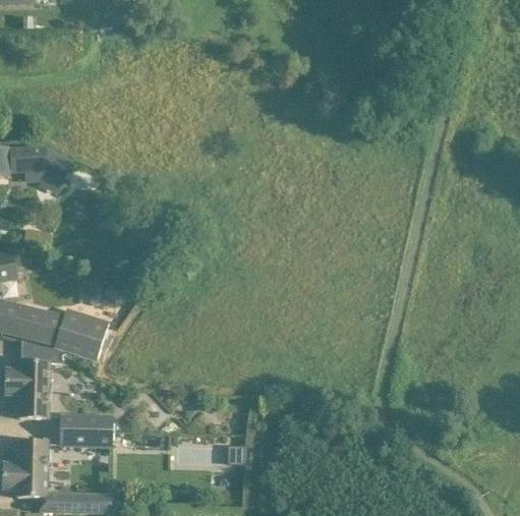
[(0,175),(5,176),(5,172),(23,171),(24,180),(40,179),(38,184),(57,192),(71,159),(44,145),(0,147),(0,175)]
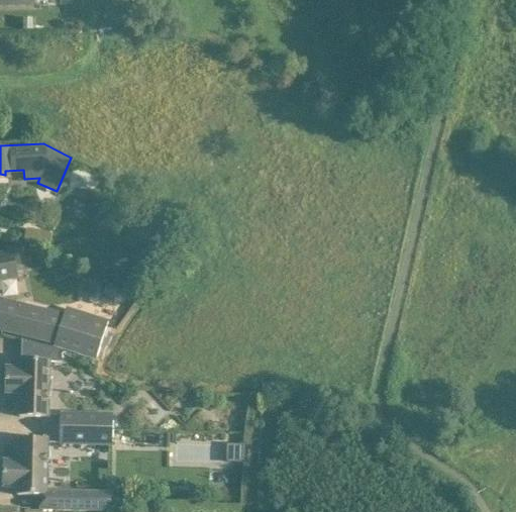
[(77,164),(71,175),(98,188),(104,177),(77,164)]
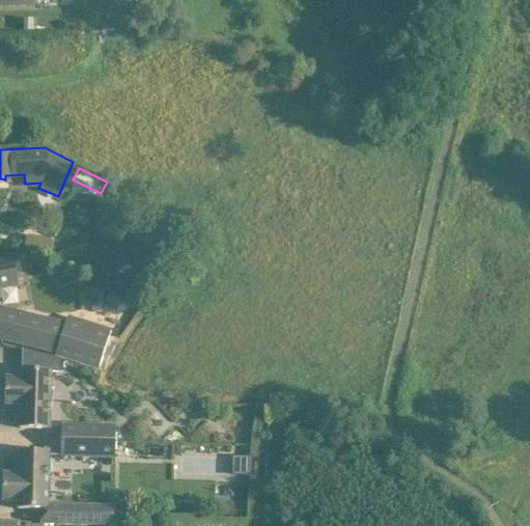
[(0,283),(14,281),(8,257),(0,258),(0,283)]
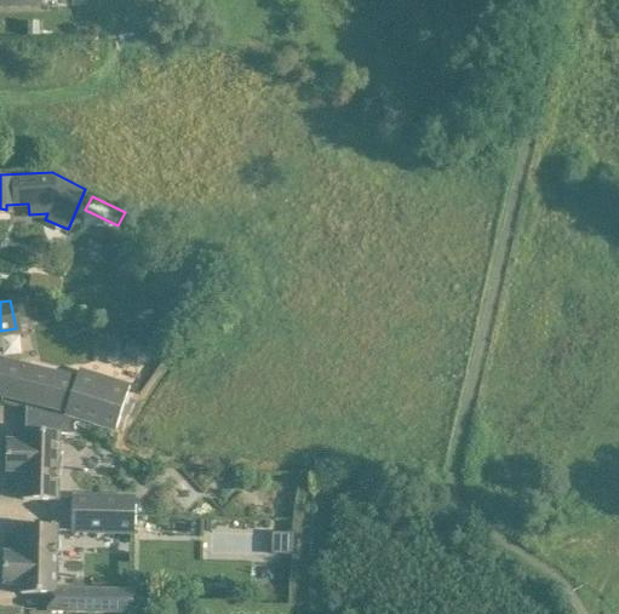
[(114,428),(116,420),(129,380),(78,365),(75,374),(0,356),(0,390),(64,407),(63,412),(114,428)]
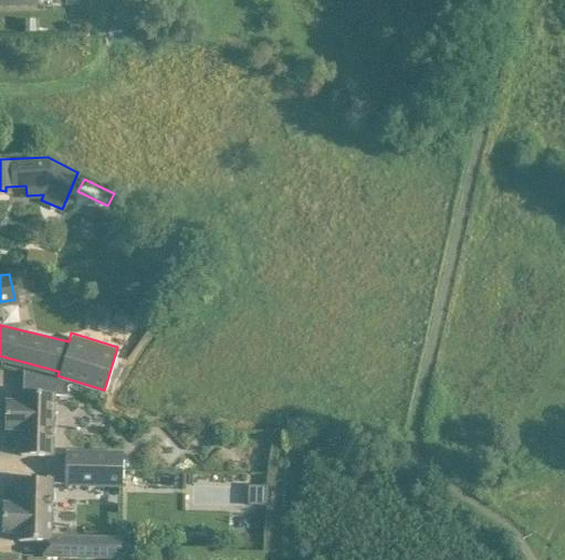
[(51,452),(53,392),(66,392),(66,379),(24,368),(23,390),(21,390),(21,398),(4,398),(3,426),(20,426),(20,452),(51,452)]
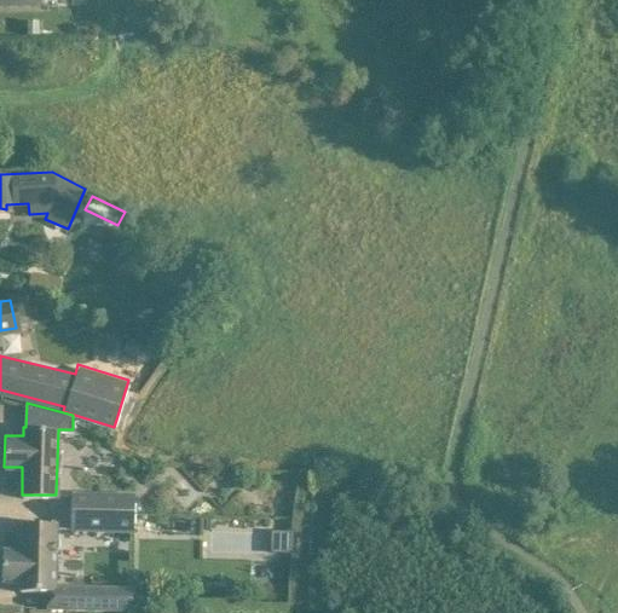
[(70,509),(133,510),(133,492),(71,491),(70,509)]
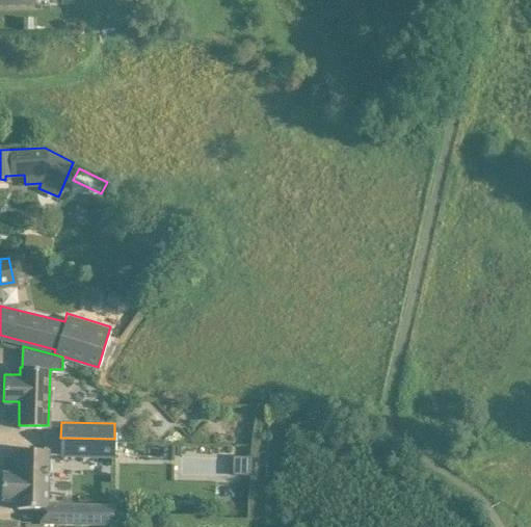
[(114,454),(114,439),(60,438),(60,453),(114,454)]
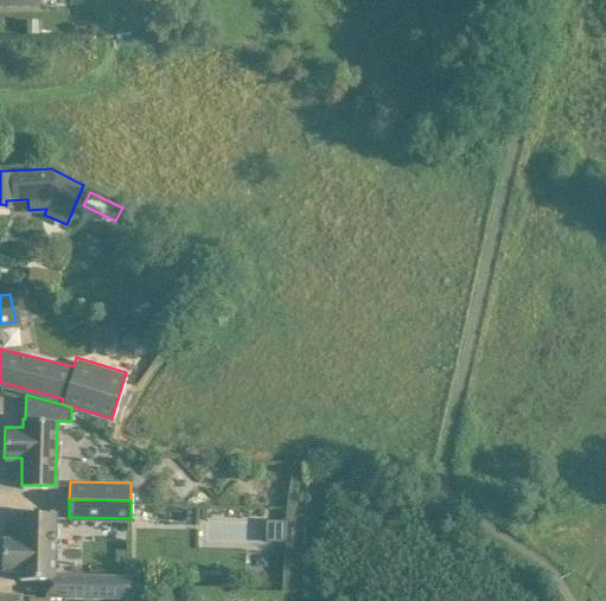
[(129,575),(53,573),(55,511),(20,511),(20,537),(1,537),(1,568),(19,568),(19,577),(46,577),(46,593),(128,595),(129,575)]
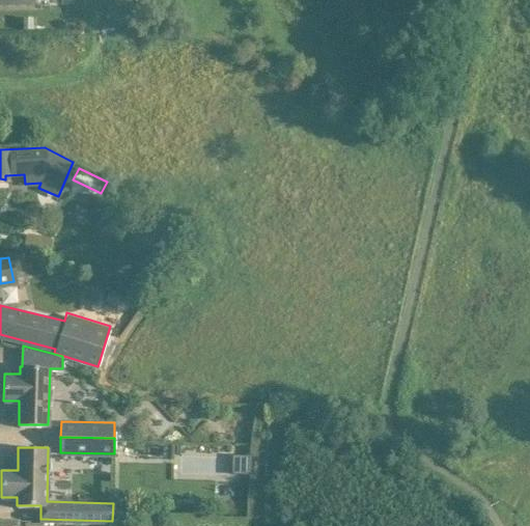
[(233,452),(232,471),(251,471),(251,453),(233,452)]
